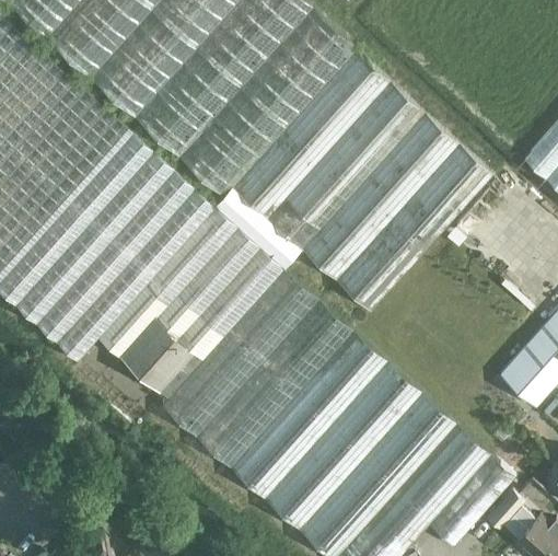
[(303,0),(1,0),(222,197),(232,187),(370,313),(493,176),(356,51),(358,48),(303,0)]
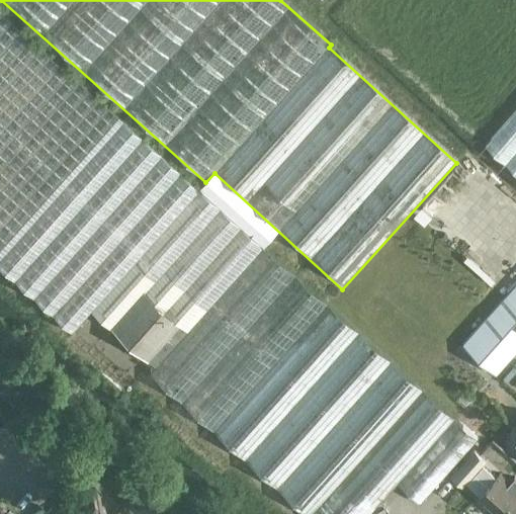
[(90,313),(109,330),(143,293),(179,327),(186,333),(148,375),(302,513),(370,513),(387,497),(405,513),(418,506),(477,442),(160,158),(0,13),(0,271),(71,335),(90,313)]
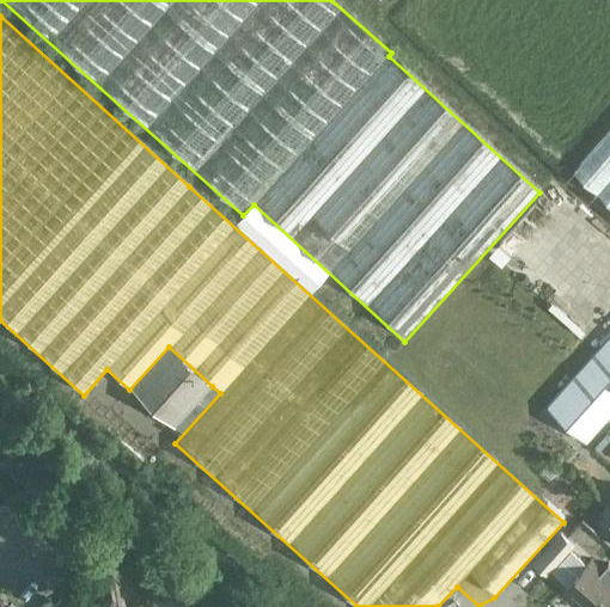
[(609,132),(572,175),(609,208),(609,132)]
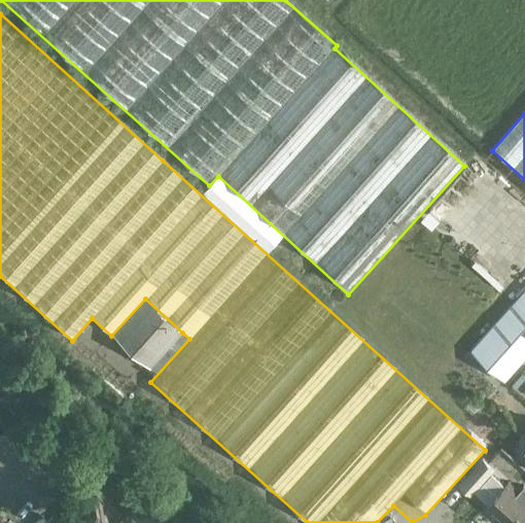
[(524,290),(468,354),(502,384),(524,358),(524,290)]
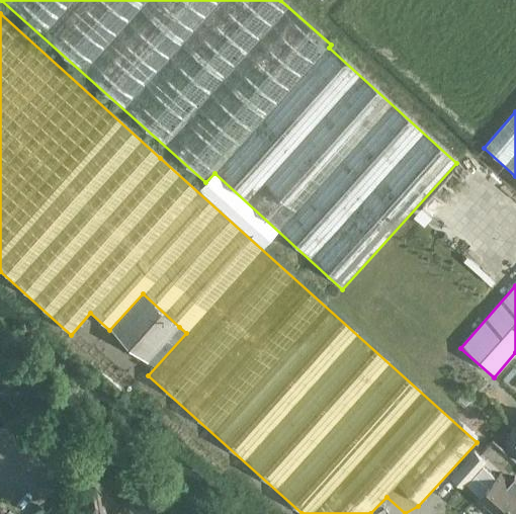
[(143,293),(109,330),(147,363),(179,327),(143,293)]
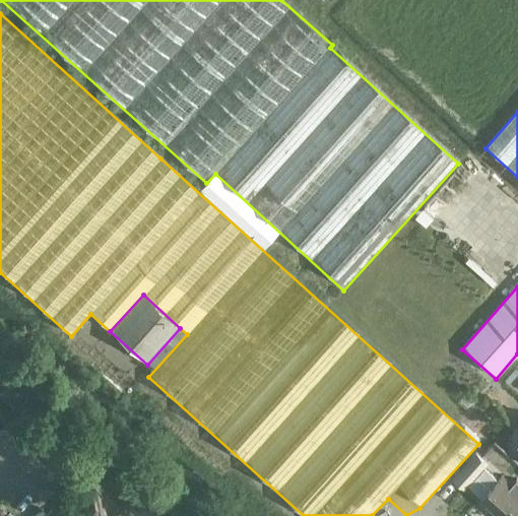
[(33,418),(23,410),(6,429),(16,438),(33,418)]
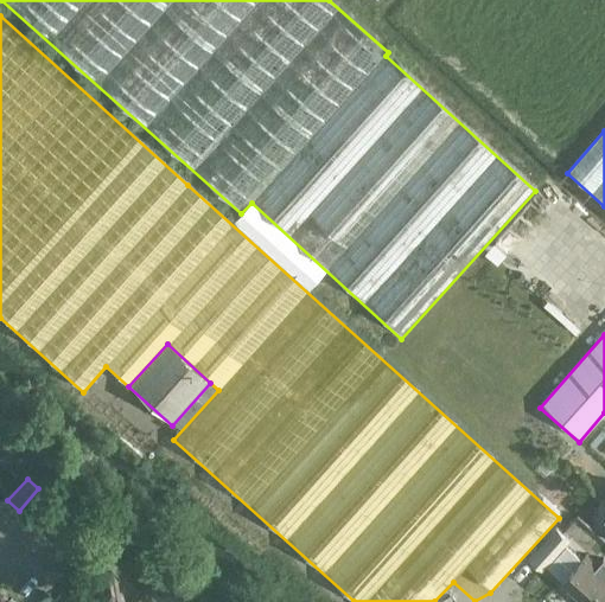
[(30,520),(49,498),(38,488),(19,511),(30,520)]
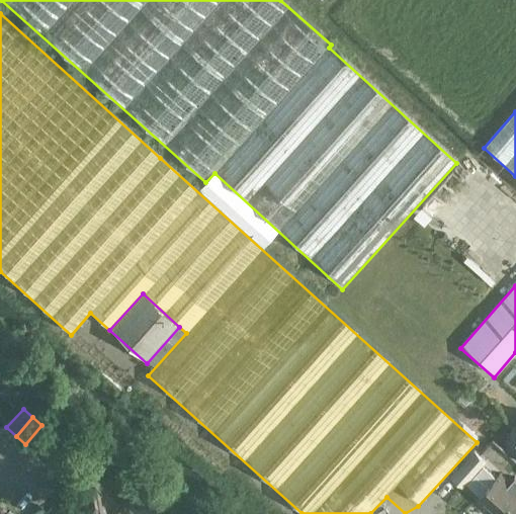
[(51,434),(41,425),(36,431),(25,444),(34,452),(51,434)]
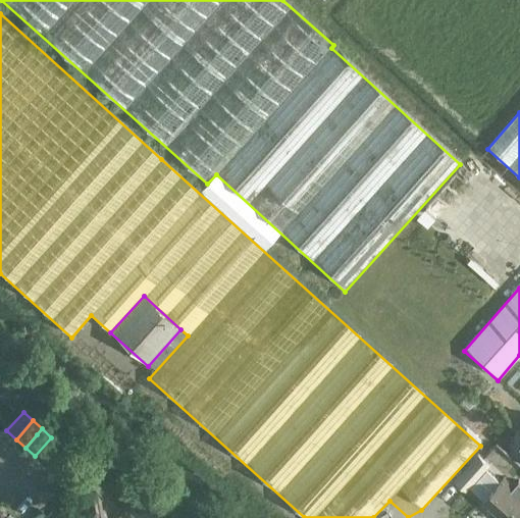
[(61,446),(51,437),(35,456),(44,464),(61,446)]
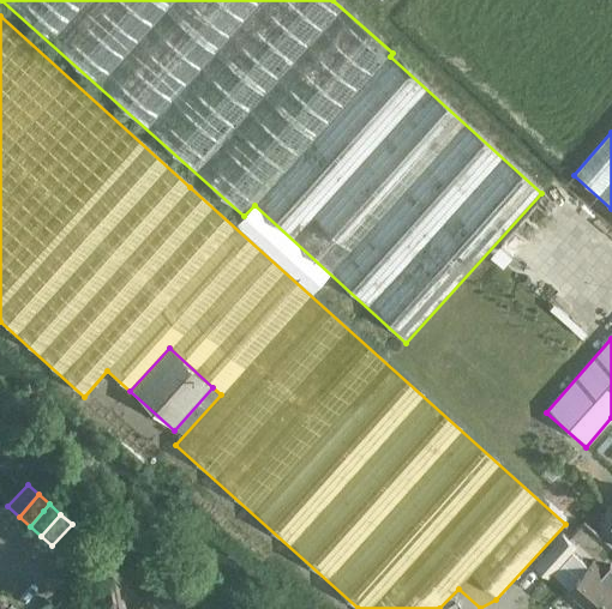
[(546,580),(573,550),(558,538),(532,568),(546,580)]
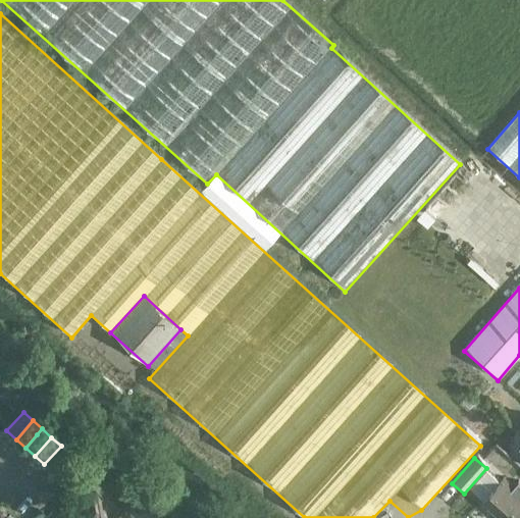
[(519,517),(519,486),(517,484),(512,489),(502,481),(481,504),(497,517),(519,517)]
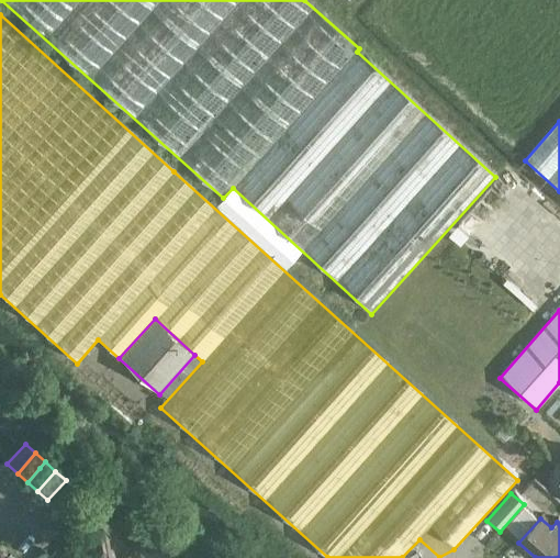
[(113,557),(103,548),(108,543),(98,534),(93,539),(89,535),(68,557),(113,557)]
